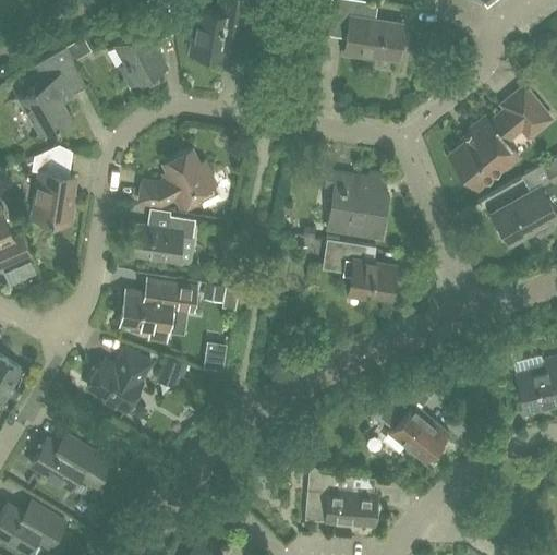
[(159,37),(171,36),(166,0),(147,0),(144,2),(149,11),(133,20),(141,31),(114,46),(125,64),(119,69),(129,87),(165,67),(150,43),(159,37)]
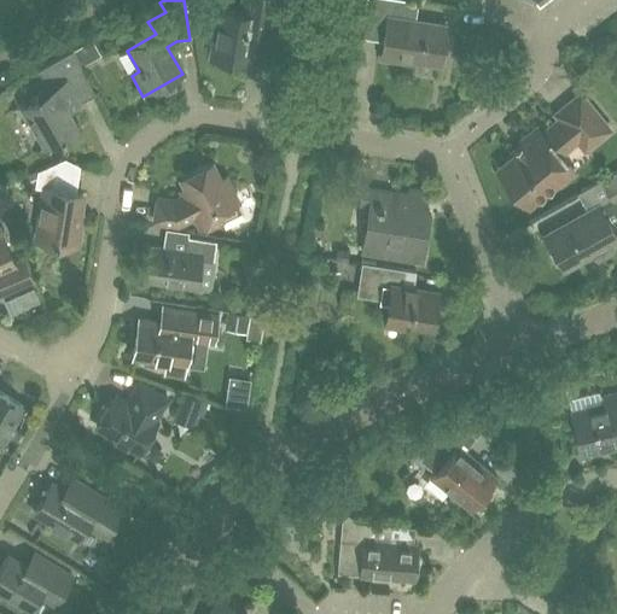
[(242,0),(239,17),(220,13),(214,12),(208,46),(213,47),(210,60),(249,68),(252,53),(268,56),(277,0),(242,0)]
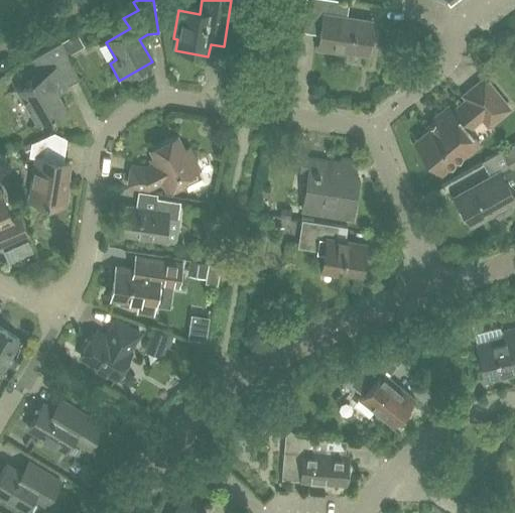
[(348,4),(341,3),(319,0),(304,0),(299,34),(319,37),(317,52),(337,55),(337,53),(365,57),(370,24),(346,20),(348,4)]
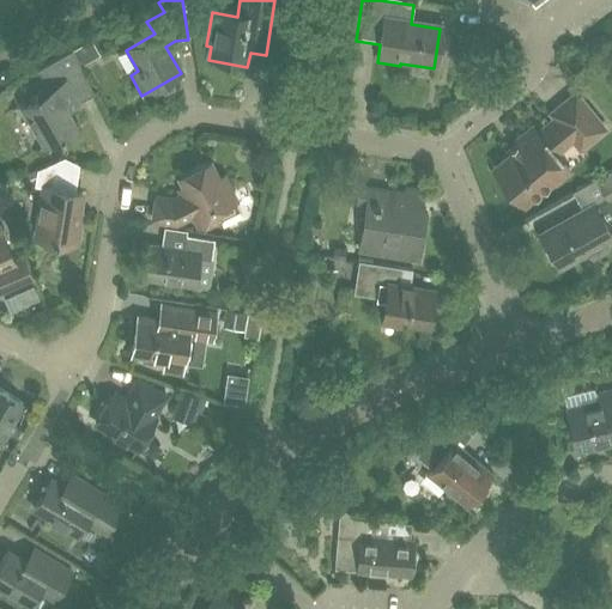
[(47,92),(17,110),(41,151),(78,129),(68,111),(82,104),(70,83),(83,75),(73,53),(72,53),(37,74),(47,92)]
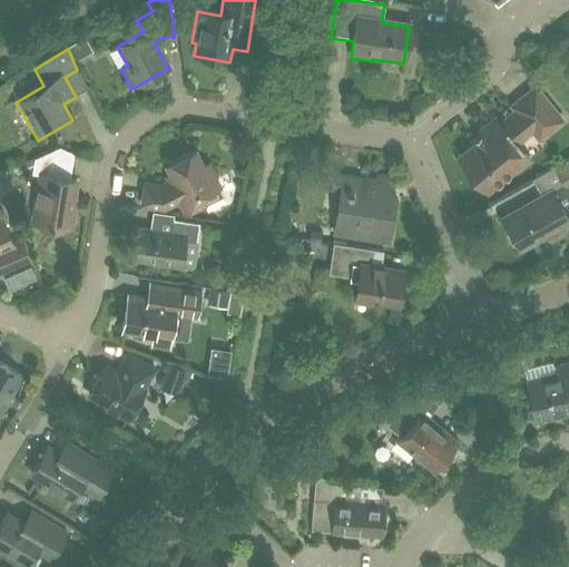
[(537,142),(560,123),(533,90),(510,109),(513,114),(498,127),(493,120),(479,133),(479,134),(479,135),(479,137),(481,140),(459,160),(464,167),(463,173),(472,184),(478,185),(487,195),(513,173),(514,175),(528,164),(513,146),(530,134),(537,142)]
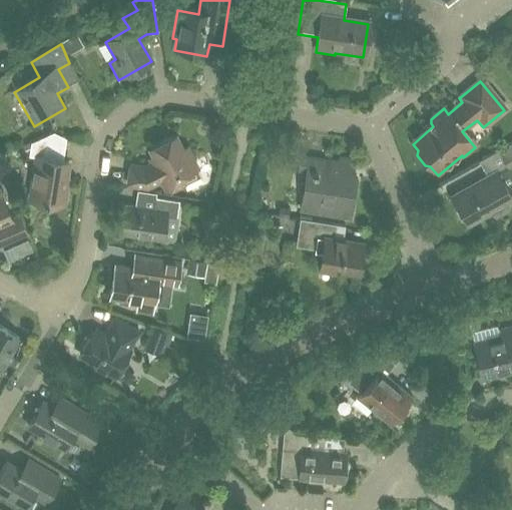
[(31,144),(28,158),(37,159),(29,201),(62,207),(65,188),(63,187),(64,178),(67,163),(62,162),(64,150),(44,146),(46,137),(31,144)]
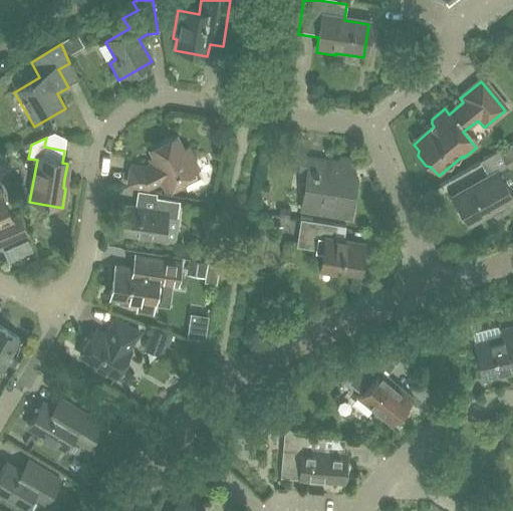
[(166,194),(181,186),(185,194),(203,185),(197,172),(186,150),(181,151),(175,138),(150,151),(156,165),(145,171),(131,168),(127,188),(147,191),(161,184),(166,194)]
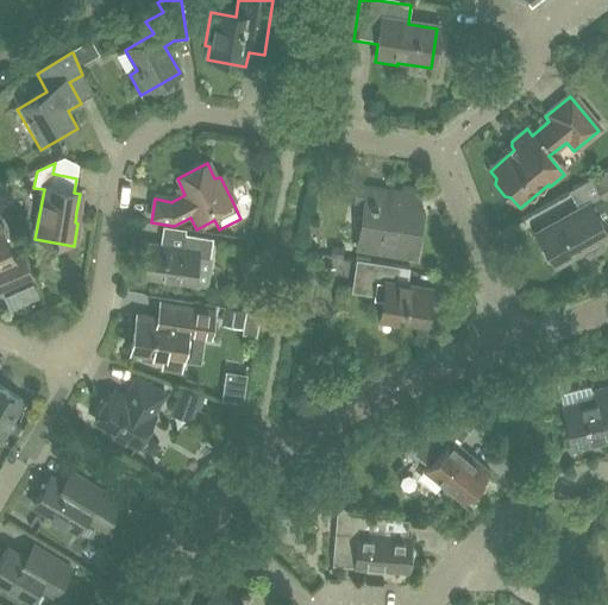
[(603,202),(607,199),(607,171),(591,181),(603,202)]
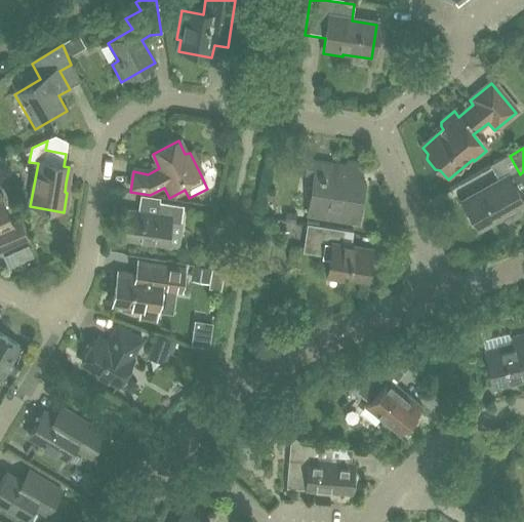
[(341,182),(344,168),(307,163),(305,178),(313,179),(308,219),(356,226),(362,185),(341,182)]
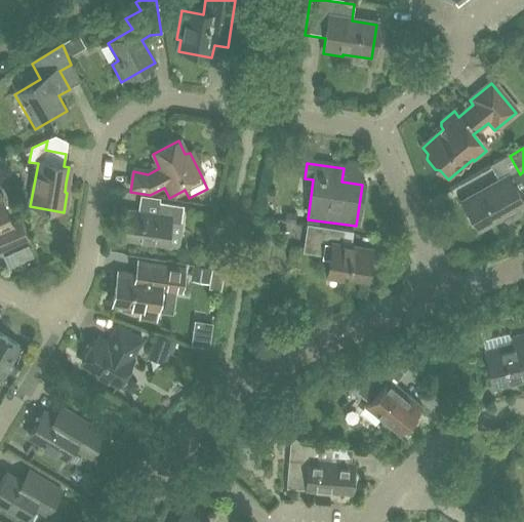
[(520,215),(518,211),(523,208),(523,206),(508,176),(460,201),(478,234),(502,221),(504,224),(508,225),(519,218),(520,215)]
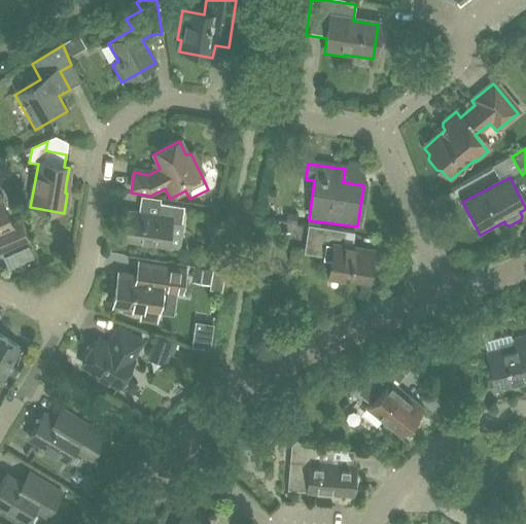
[(0,255),(27,243),(19,224),(10,228),(0,204),(0,255)]
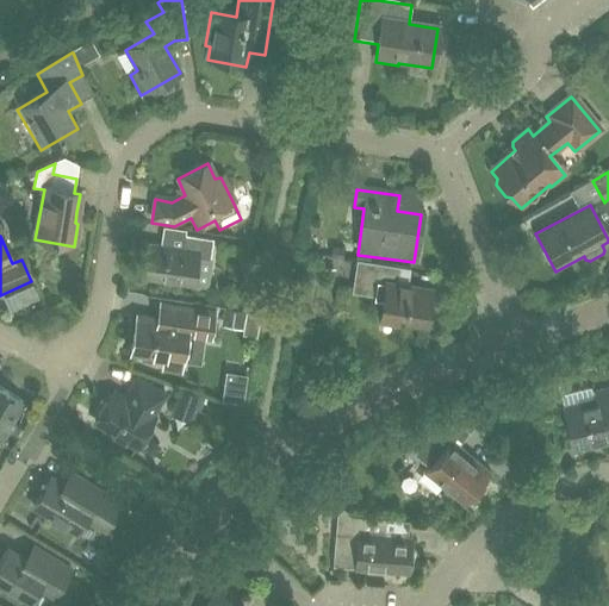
[(209,262),(212,242),(184,237),(181,252),(147,247),(142,280),(191,288),(196,260),(209,262)]
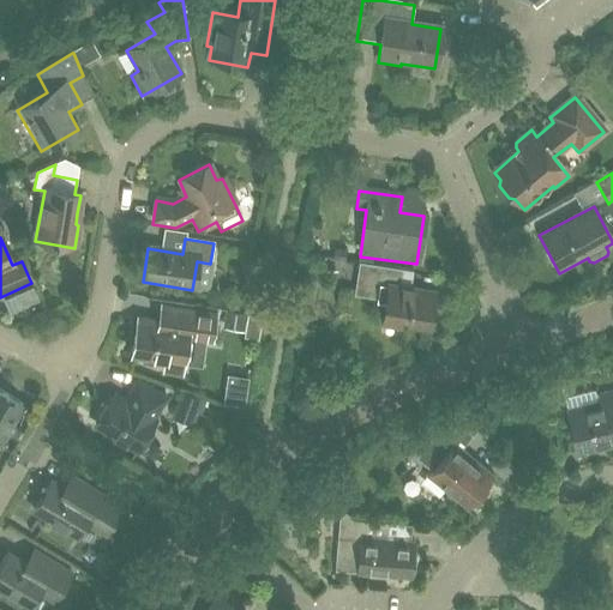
[(427,330),(433,294),(409,290),(412,273),(358,265),(352,299),(376,302),(374,306),(385,307),(383,324),(427,330)]
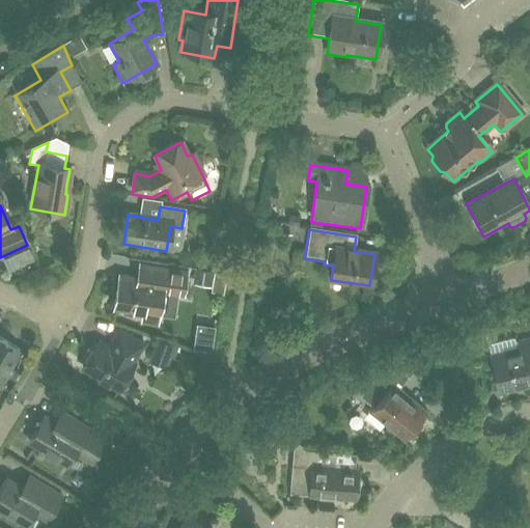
[(118,278),(114,311),(141,315),(140,325),(158,328),(159,317),(162,294),(178,296),(182,297),(185,274),(160,271),(140,268),(138,281),(118,278)]
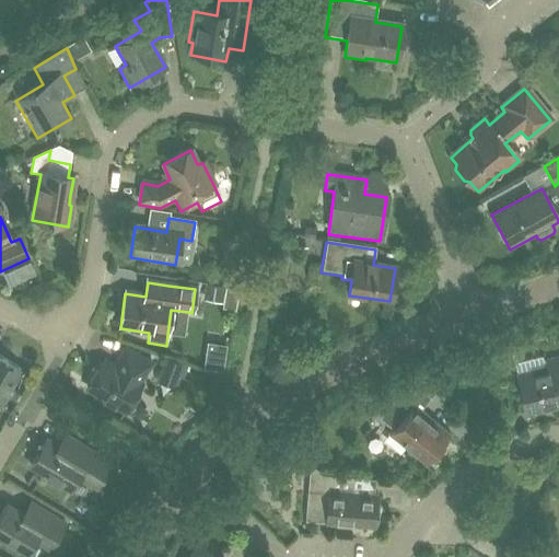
[(225,347),(209,344),(205,370),(222,373),(225,347)]
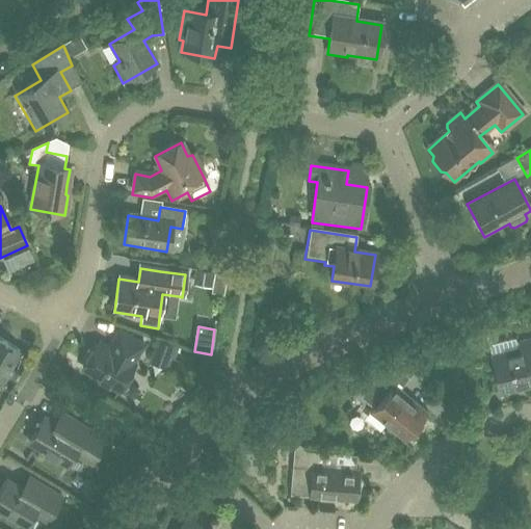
[(132,365),(142,346),(117,333),(107,350),(98,345),(82,372),(118,393),(134,366),(132,365)]
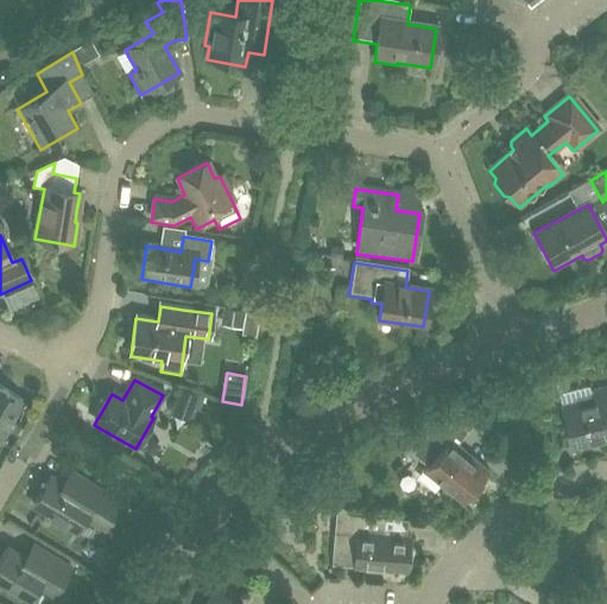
[(202,399),(178,389),(169,415),(190,423),(194,412),(197,413),(202,399)]
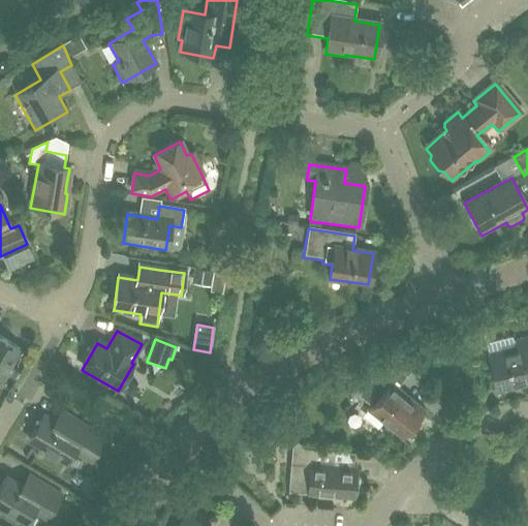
[(0,382),(19,351),(0,340),(0,382)]
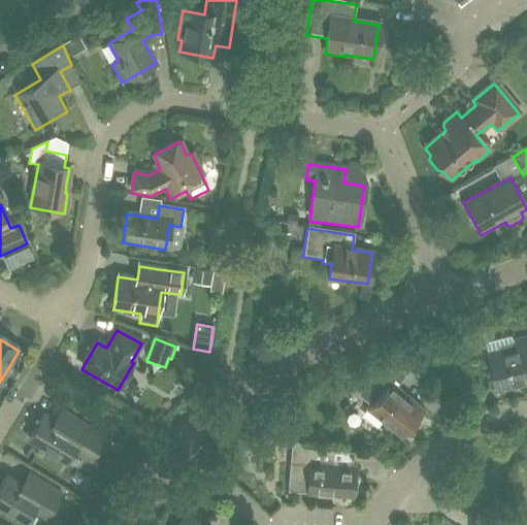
[(526,339),(513,343),(515,350),(488,357),(495,391),(526,383),(526,339)]
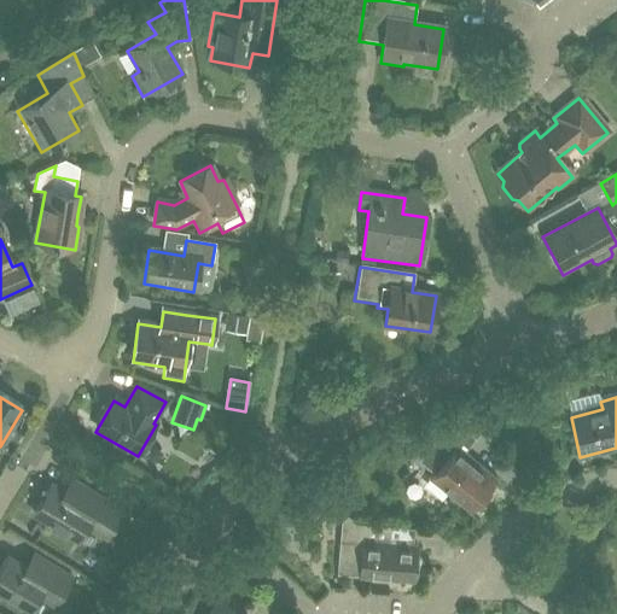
[(470,513),(496,481),(464,455),(476,440),(450,420),(417,462),(434,475),(430,480),(470,513)]
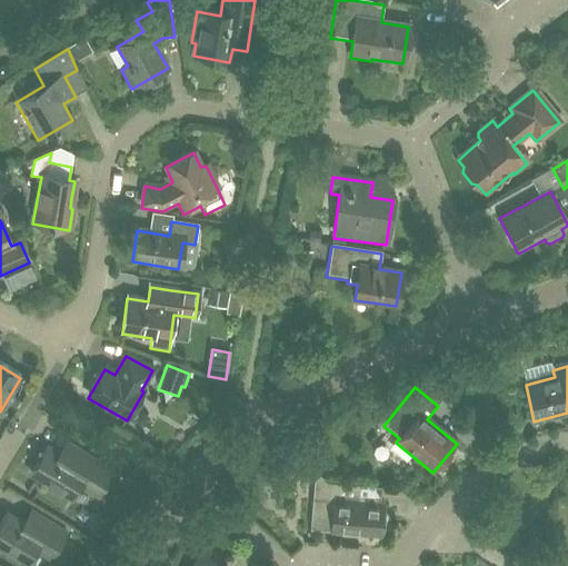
[(63,443),(57,454),(48,448),(30,477),(71,502),(79,489),(97,499),(113,472),(63,443)]
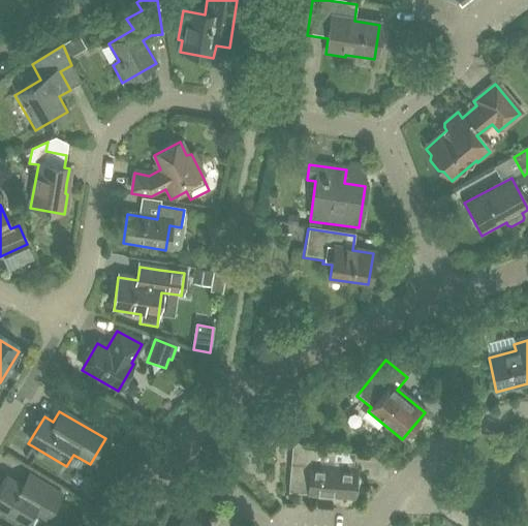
[(291,449),(288,482),(293,482),(291,494),(308,495),(354,499),(354,496),(356,497),(358,483),(355,483),(356,468),(352,468),(332,466),(333,453),(303,451),(297,443),(291,449)]
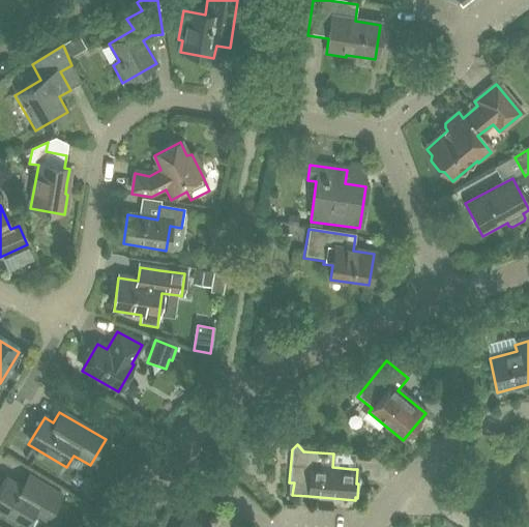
[(29,477),(21,490),(5,480),(0,488),(0,510),(24,525),(31,513),(47,522),(61,498),(37,484),(37,482),(29,477)]
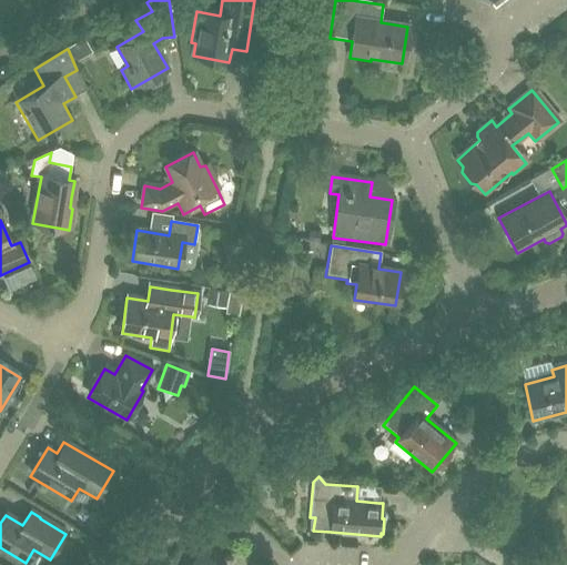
[(220,564),(203,553),(194,564),(220,564)]
